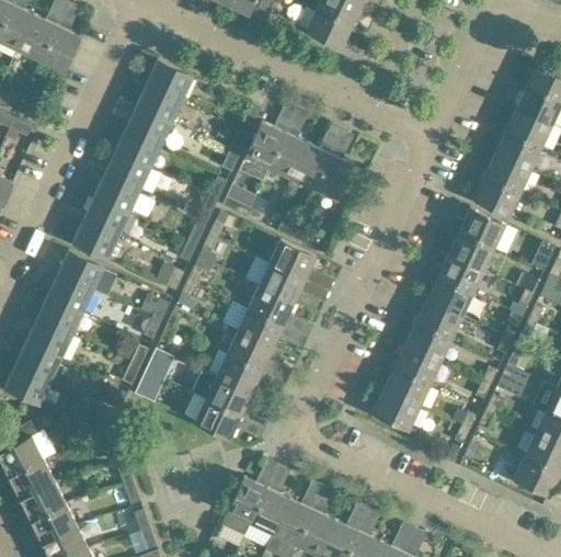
[(0,0),(0,30),(12,6),(0,0)]
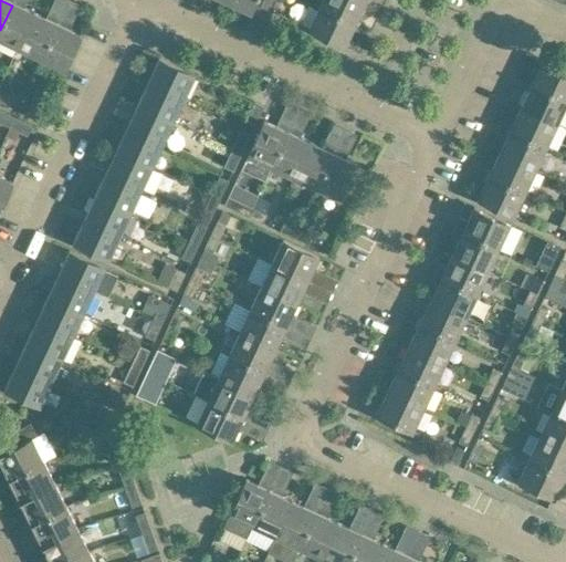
[(250,17),(258,0),(229,0),(227,6),(250,17)]
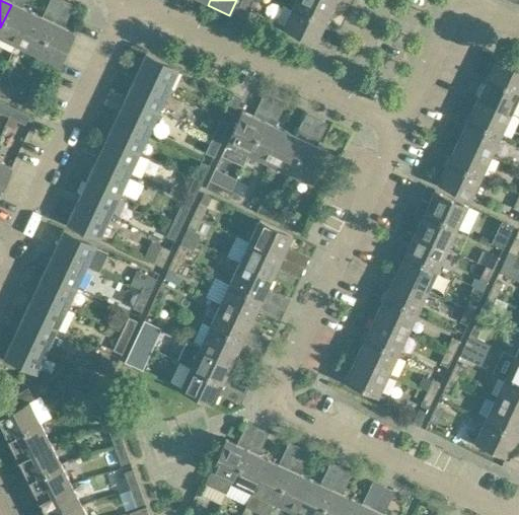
[(245,13),(251,0),(250,0),(242,0),(238,10),(245,13)]
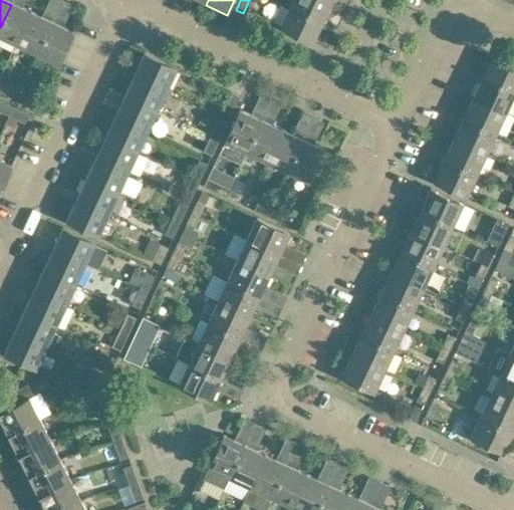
[(322,25),(332,4),(323,0),(294,0),(290,9),(322,25)]
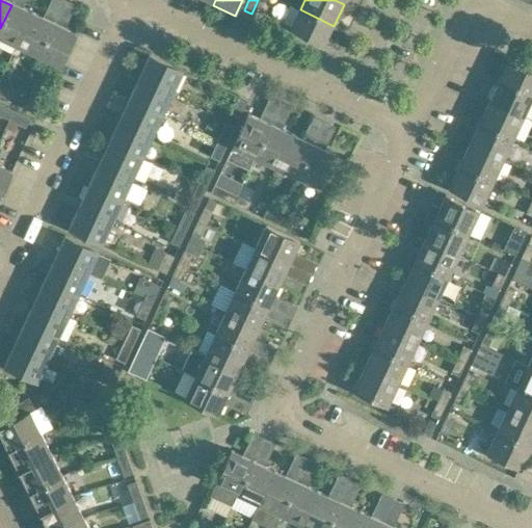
[(0,42),(17,50),(32,16),(11,5),(0,28),(0,42)]
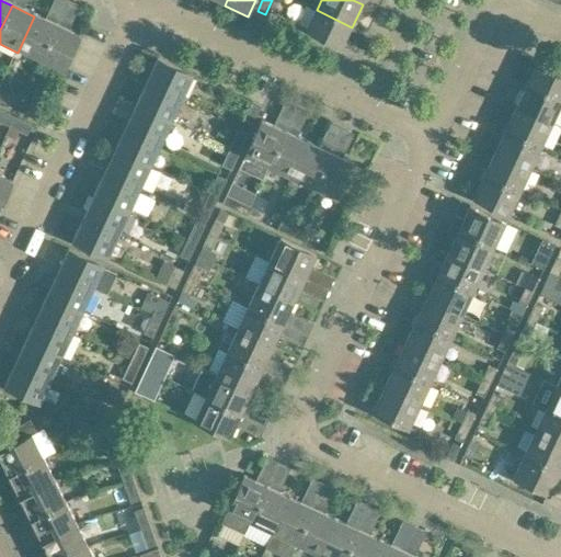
[(352,27),(317,10),(306,34),(341,50),(352,27)]
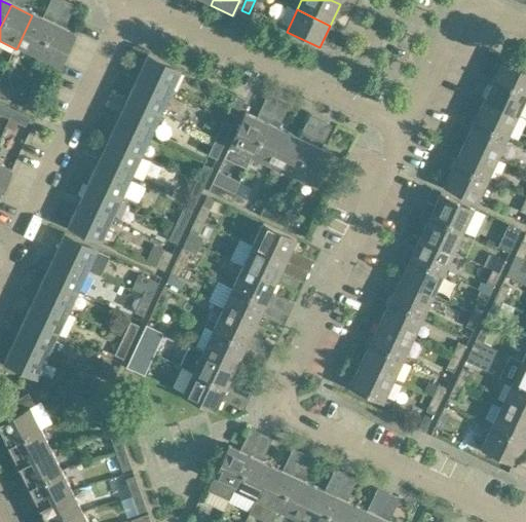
[(37,59),(52,26),(32,15),(16,49),(37,59)]
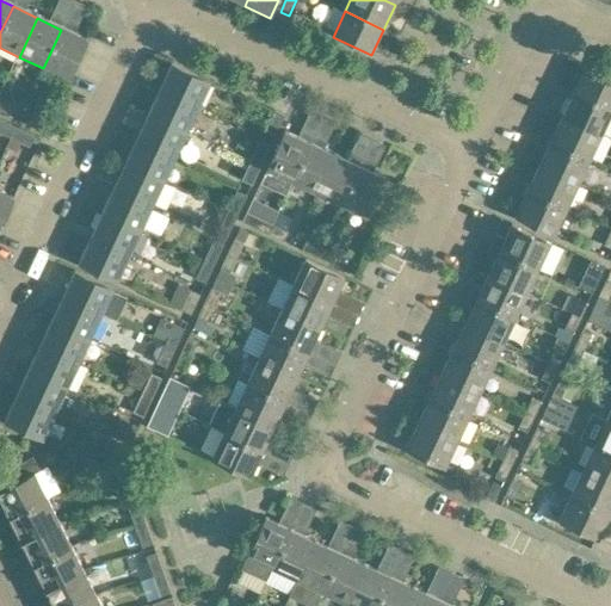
[(69,80),(87,42),(61,30),(43,68),(69,80)]
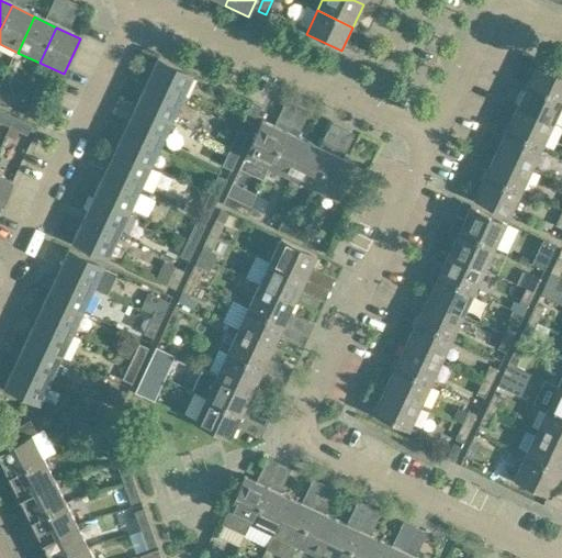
[(182,102),(193,78),(158,62),(147,85),(182,102)]
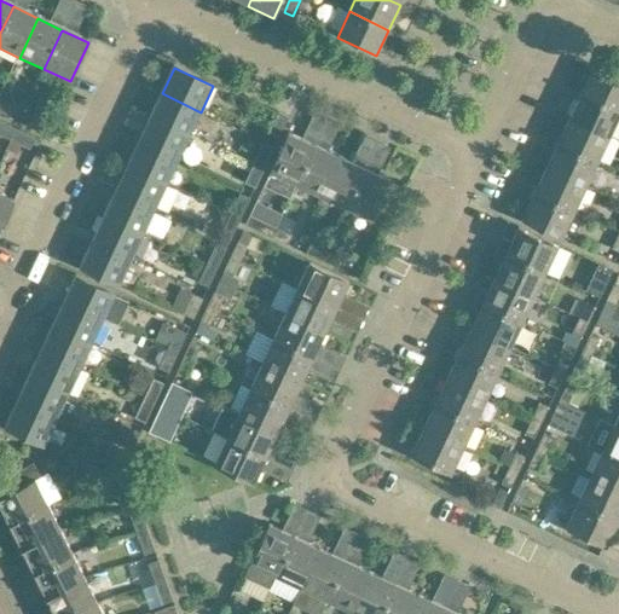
[(618,114),(618,82),(593,70),(580,97),(618,114)]
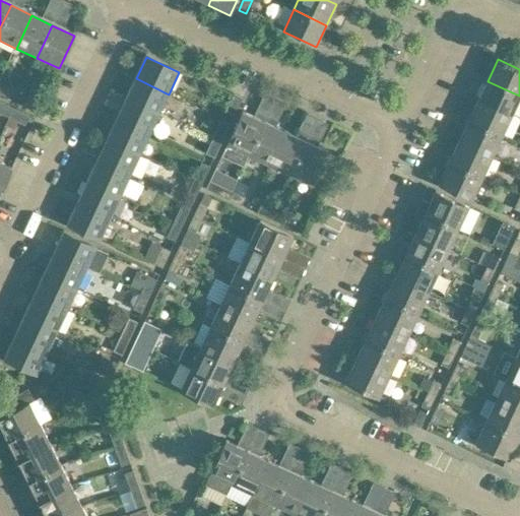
[(159,115),(169,94),(136,78),(126,100),(159,115)]
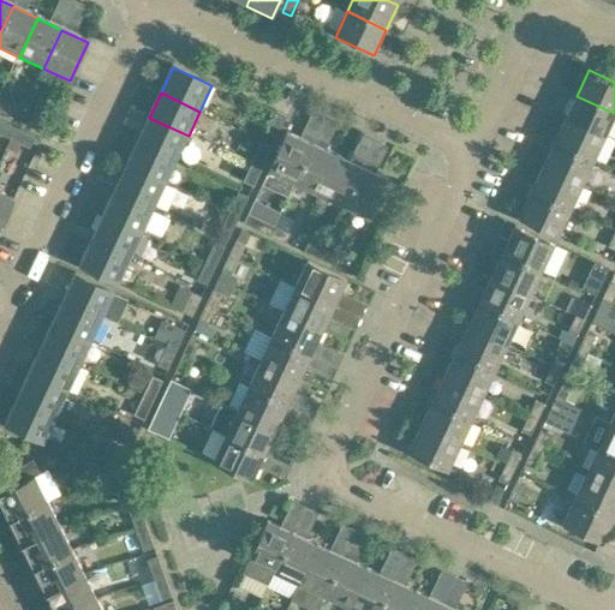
[(604,138),(614,115),(614,113),(577,96),(566,120),(604,138)]
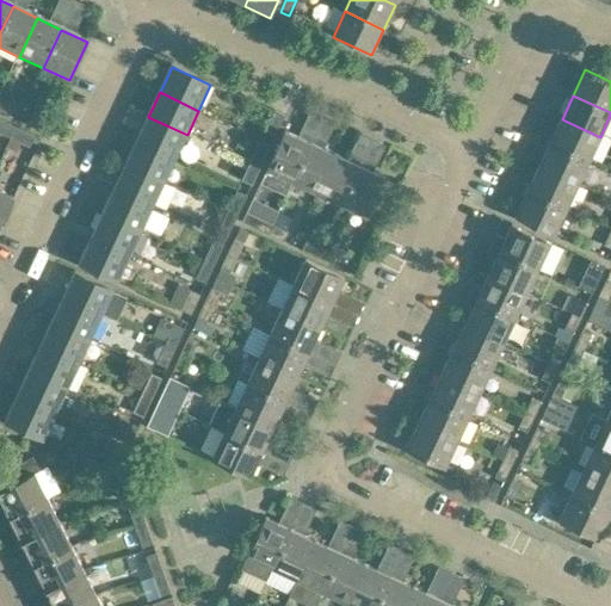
[(13,110),(0,103),(0,113),(8,118),(13,110)]
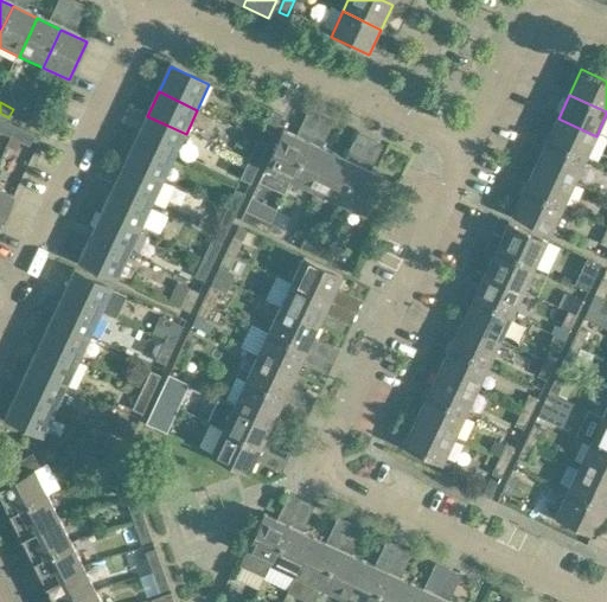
[(273,139),(282,119),(273,115),(263,134),(273,139)]
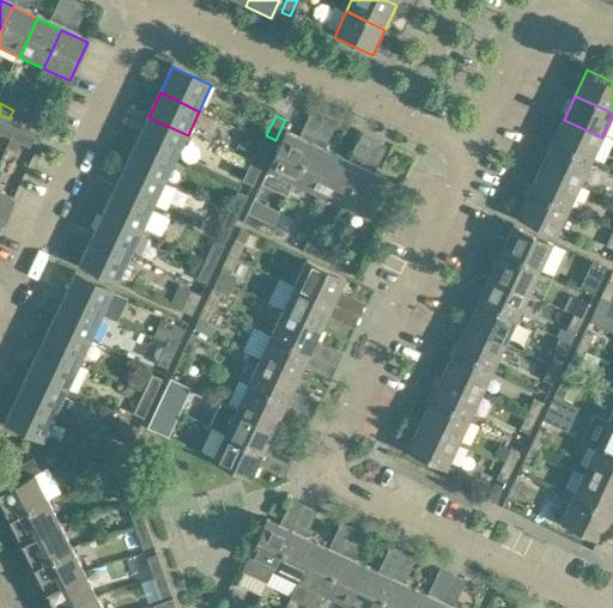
[(176,160),(188,135),(149,117),(137,141),(176,160)]
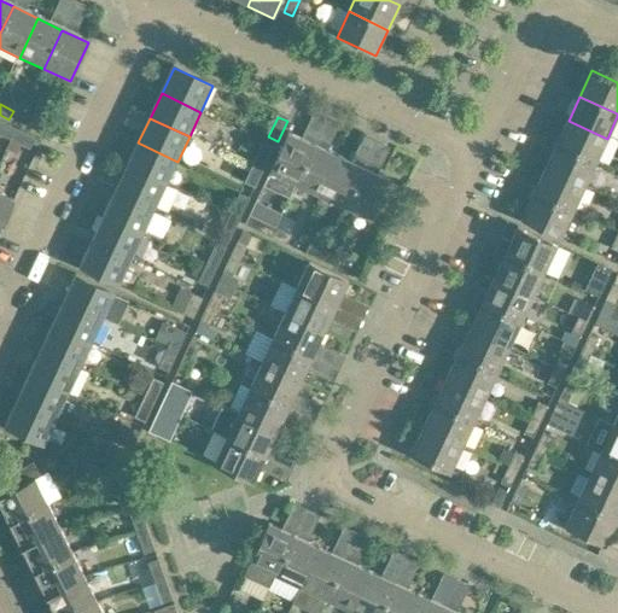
[(44,136),(47,128),(33,121),(28,129),(44,136)]
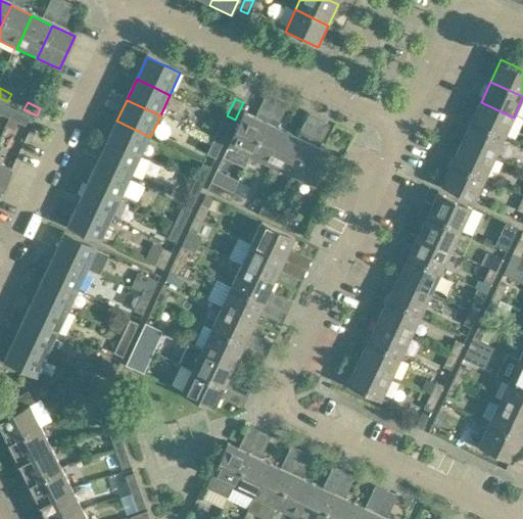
[(505,139),(514,118),(481,102),(471,124),(505,139)]
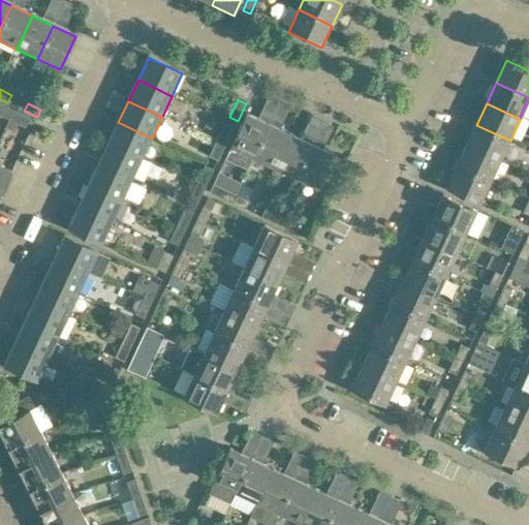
[(13,115),(0,107),(0,118),(9,123),(13,115)]
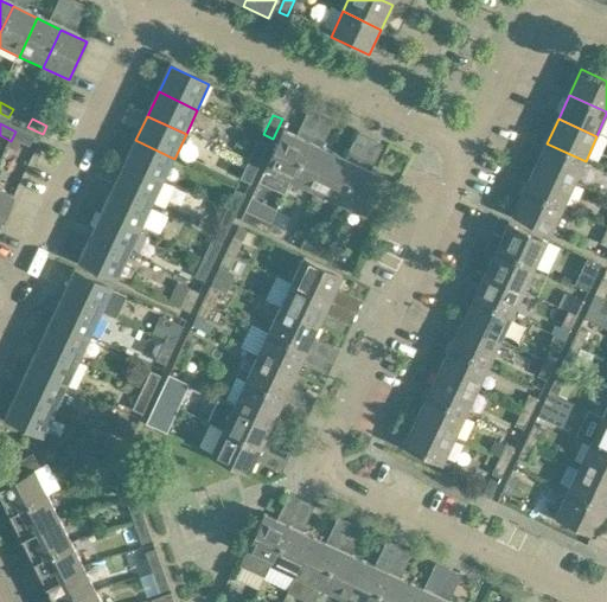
[(30,149),(33,140),(16,132),(11,141),(30,149)]
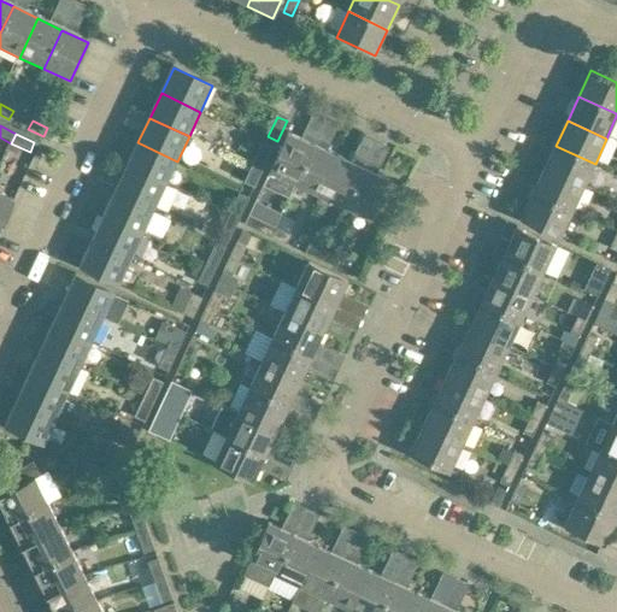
[(294,187),(310,156),(313,148),(288,136),(263,190),(287,201),(294,187)]
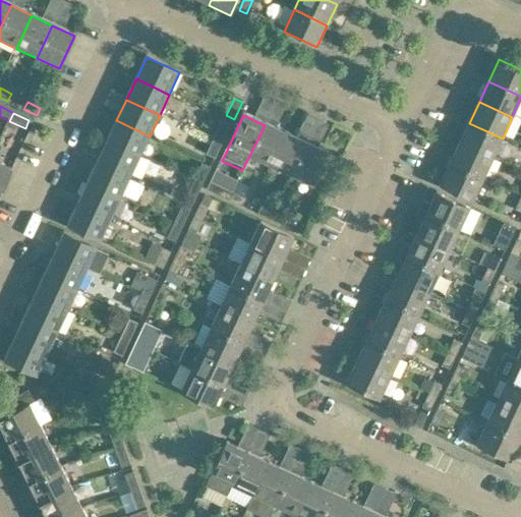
[(139,158),(150,136),(116,120),(106,142),(139,158)]
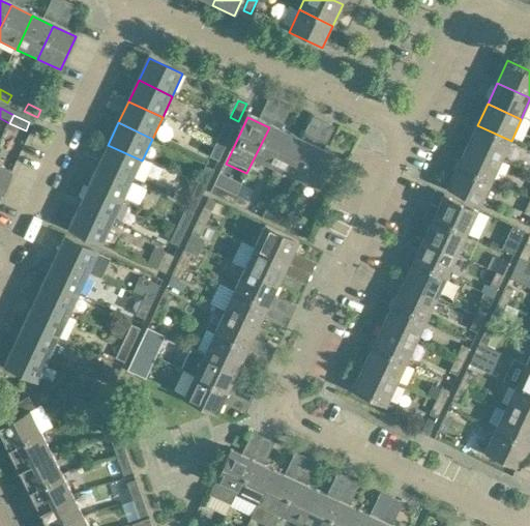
[(501,163),(511,141),(477,125),(467,146),(501,163)]
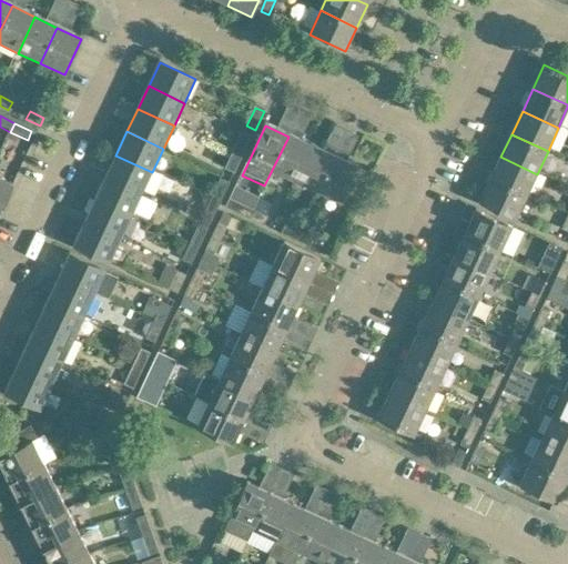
[(242,159),(251,140),(242,136),(233,154),(242,159)]
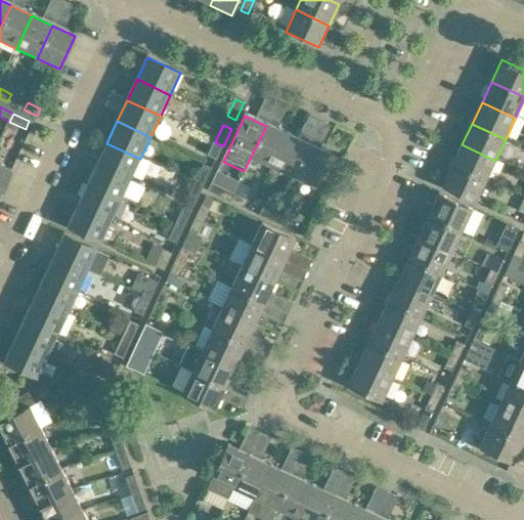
[(271,169),(287,135),(266,126),(263,132),(250,159),(271,169)]
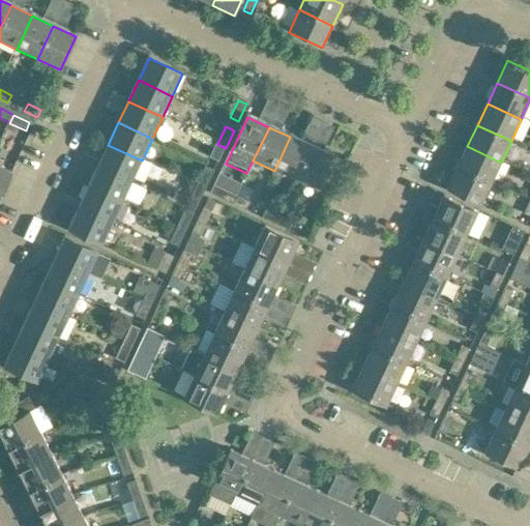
[(296,180),(312,147),(290,137),(274,171),(296,180)]
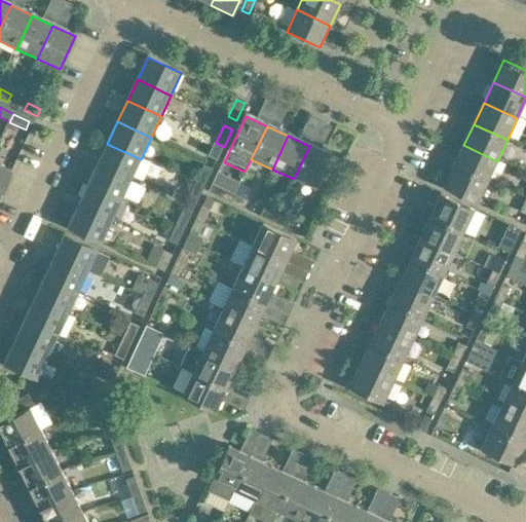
[(217,163),(224,147),(216,143),(209,159),(217,163)]
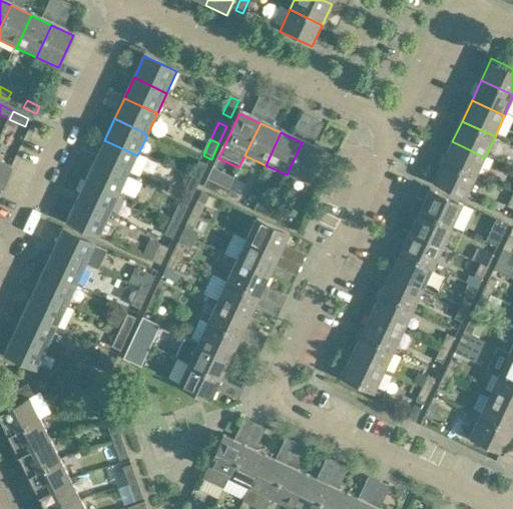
[(127,176),(137,155),(104,140),(95,161),(127,176)]
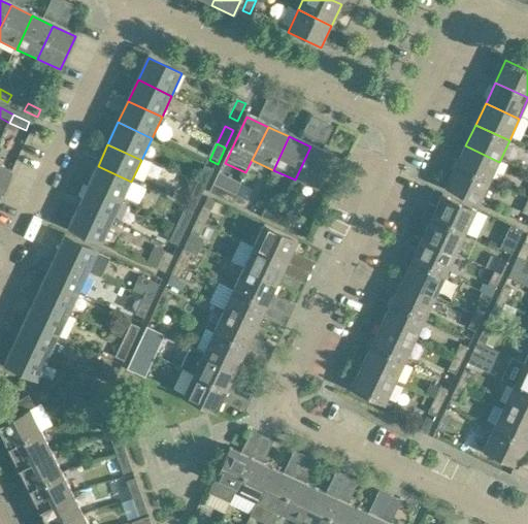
[(489,183),(499,162),(465,145),(456,167),(489,183)]
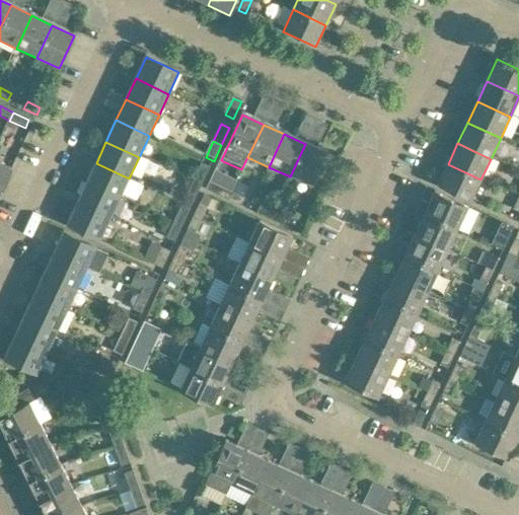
[(327,154),(305,144),(290,176),(312,188),(327,154)]
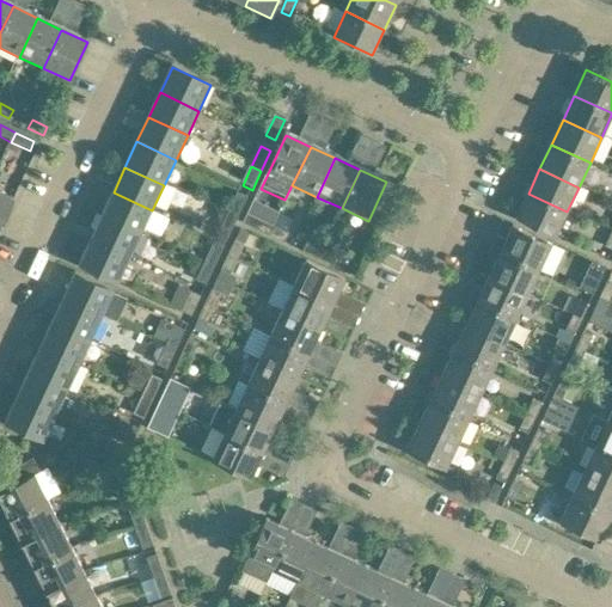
[(141,234),(152,210),(114,192),(102,216),(141,234)]
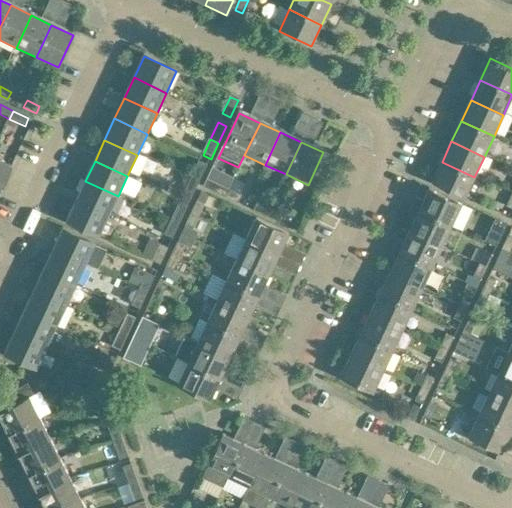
[(464,199),(474,177),(442,162),(432,184),(464,199)]
